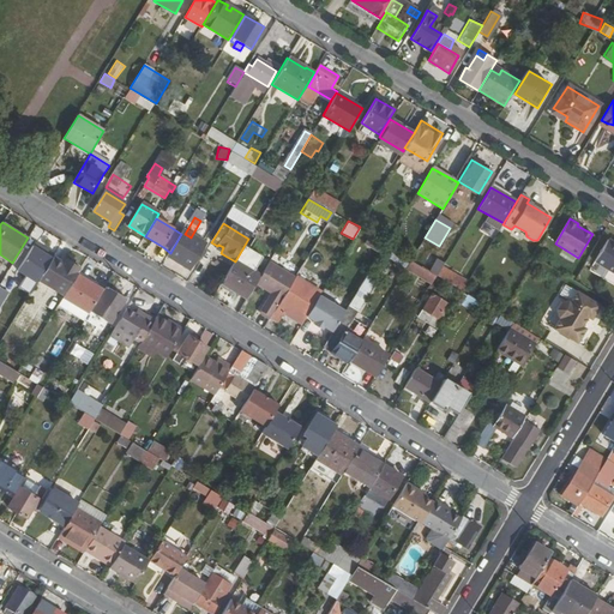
[(174,252),(170,259),(192,272),(203,254),(188,246),(193,239),(191,238),(185,234),(180,241),(180,240),(173,251),(174,252)]
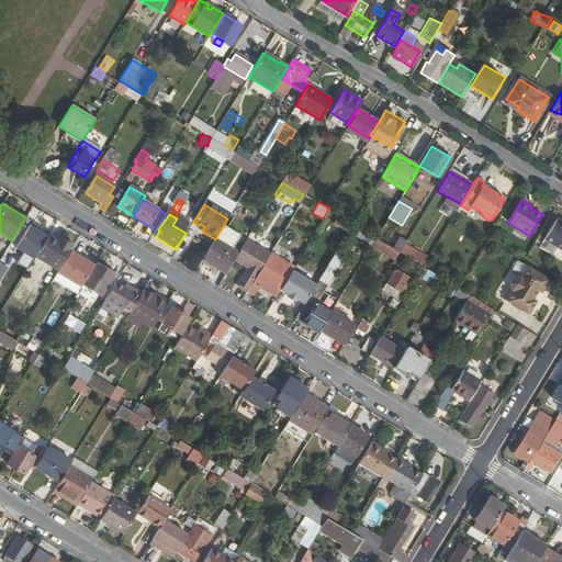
[(346,229),(350,222),(337,214),(333,223),(346,229)]
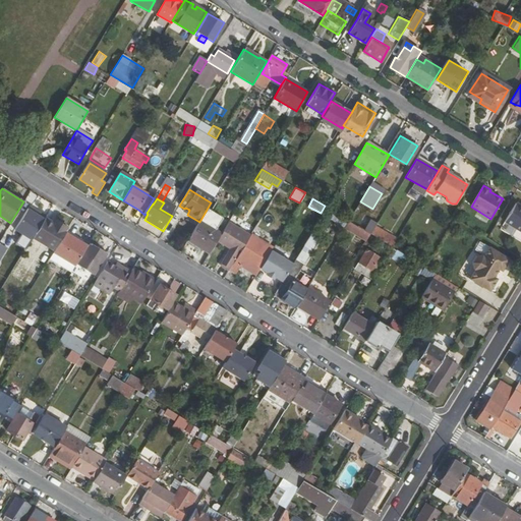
[(520,208),(514,204),(503,222),(520,232),(520,208)]
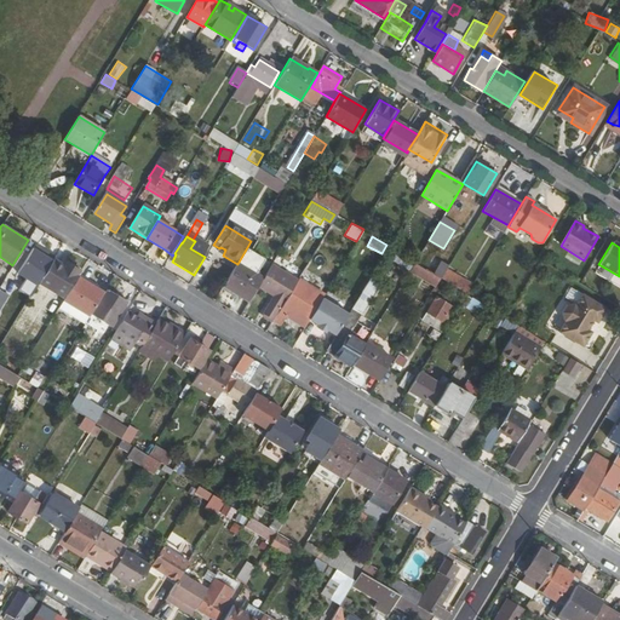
[(33,247),(21,267),(40,279),(52,259),(33,247)]
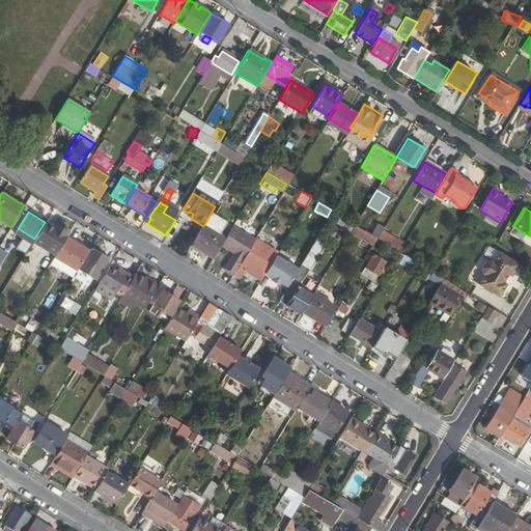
[(329,219),(352,232),(356,225),(333,213),(329,219)]
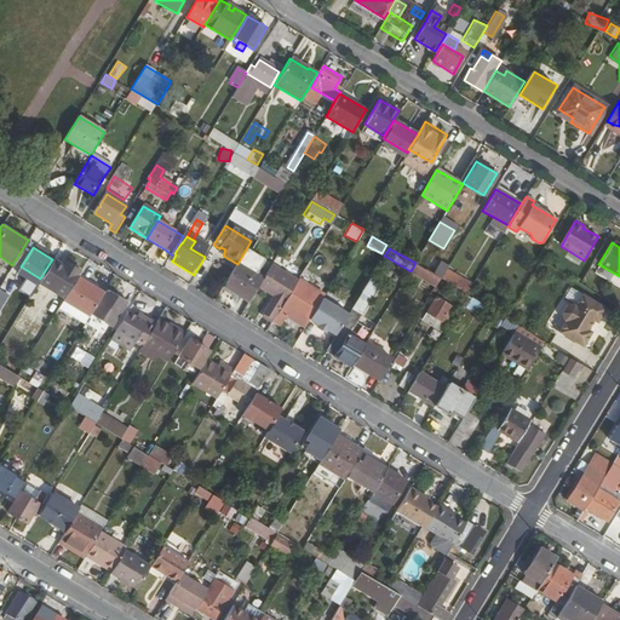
[(415,263),(441,279),(449,265),(436,257),(432,262),(420,254),(415,263)]
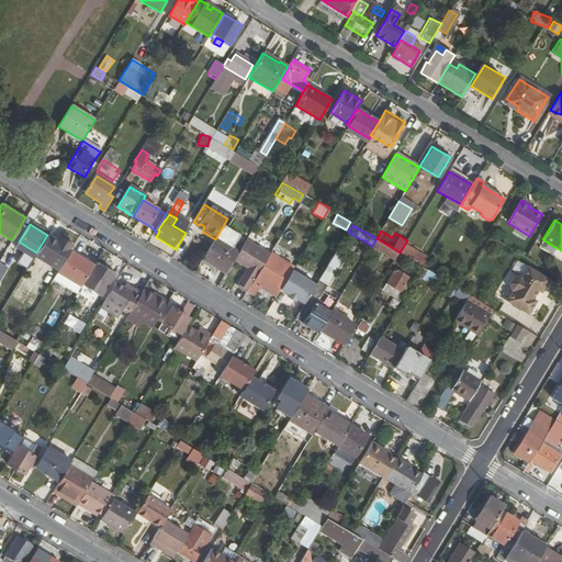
[(35,255),(58,269),(70,250),(72,246),(64,239),(62,243),(47,234),(47,235),(36,253),(35,255)]
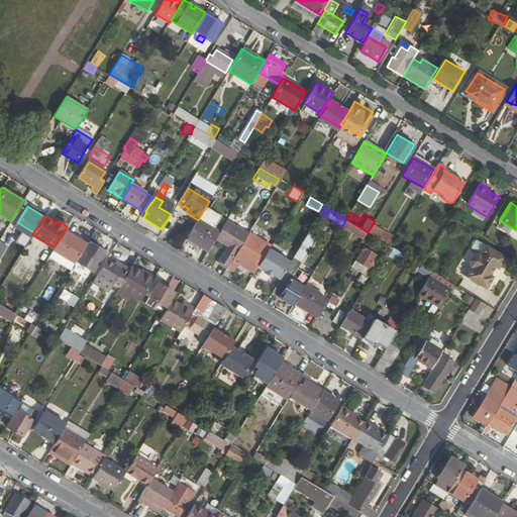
[(198,220),(186,239),(208,252),(215,240),(220,233),(198,220)]
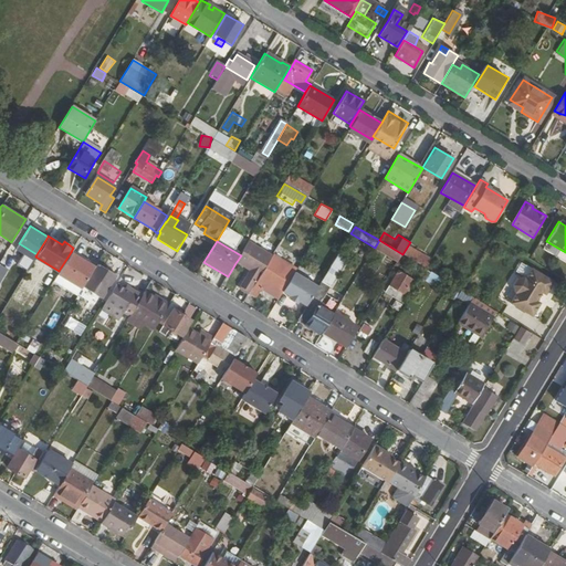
[(236,263),(250,272),(239,290),(249,295),(254,285),(265,268),(271,258),(248,243),(241,255),(236,263)]
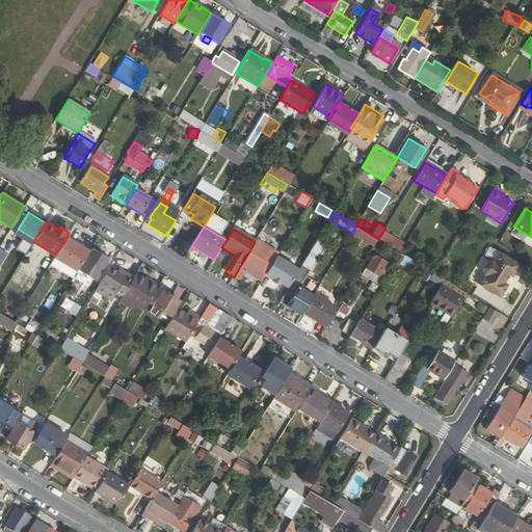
[(5,237),(0,244),(0,257),(2,259),(12,242),(5,237)]
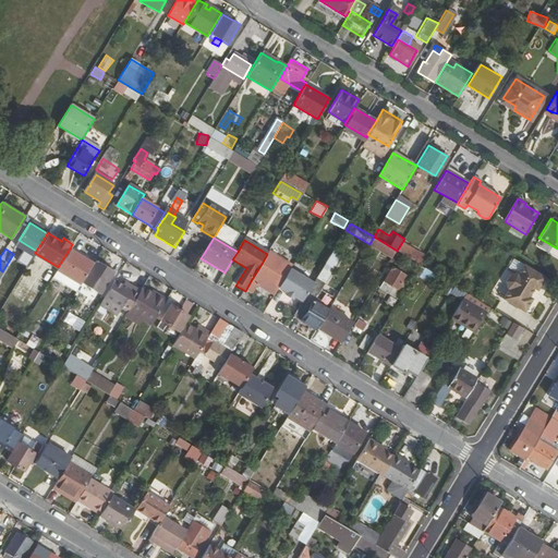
[(70,249),(58,267),(57,269),(80,284),(93,263),(70,249)]
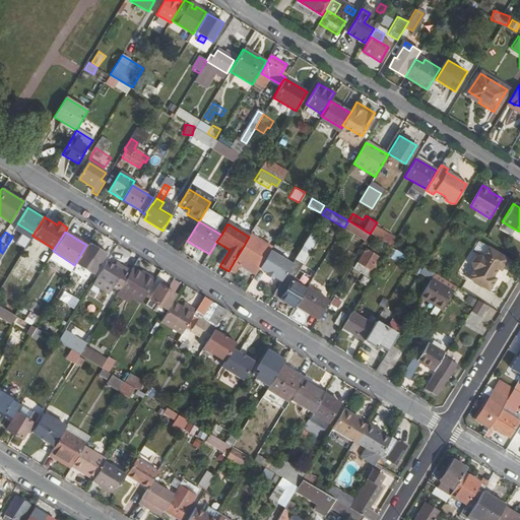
[(367,239),(389,252),(392,247),(370,234),(367,239)]
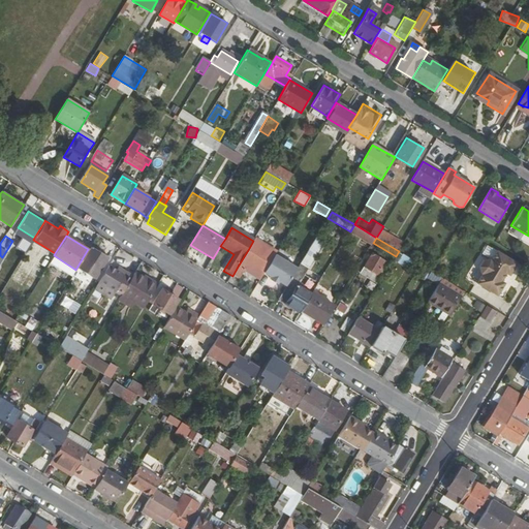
[(290,280),(278,302),(300,314),(302,312),(312,294),(298,287),(309,269),(307,268),(322,243),(315,239),(298,269),(290,280)]
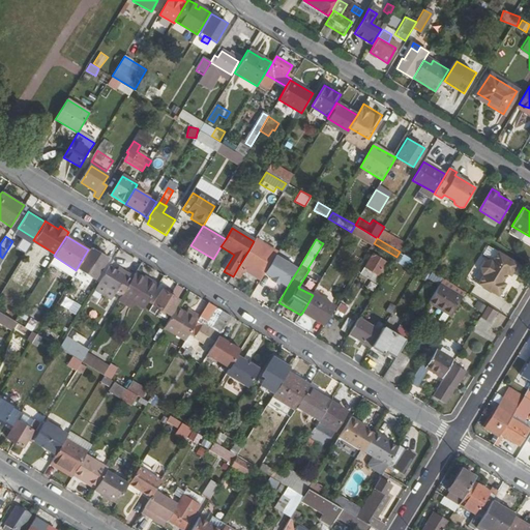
[(249,265),(265,274),(269,267),(270,264),(268,263),(275,252),(257,241),(249,252),(248,251),(238,267),(245,271),(249,265)]
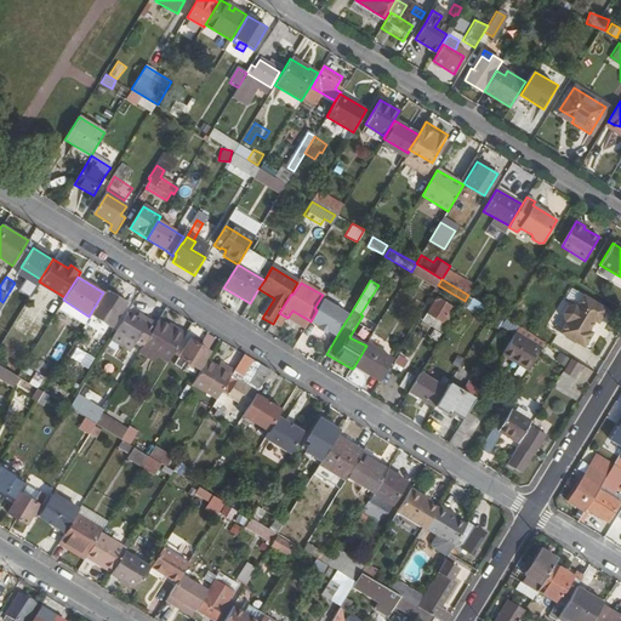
[(107,290),(95,311),(103,315),(107,309),(109,311),(110,307),(120,313),(126,302),(107,290)]
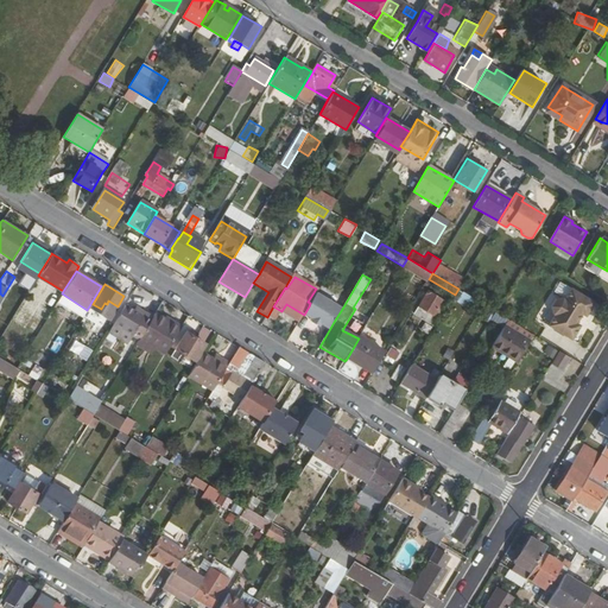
[(553,314),(548,324),(571,339),(580,323),(576,321),(581,312),(584,315),(594,301),(570,286),(564,297),(562,297),(555,298),(550,305),(552,312),(553,314)]
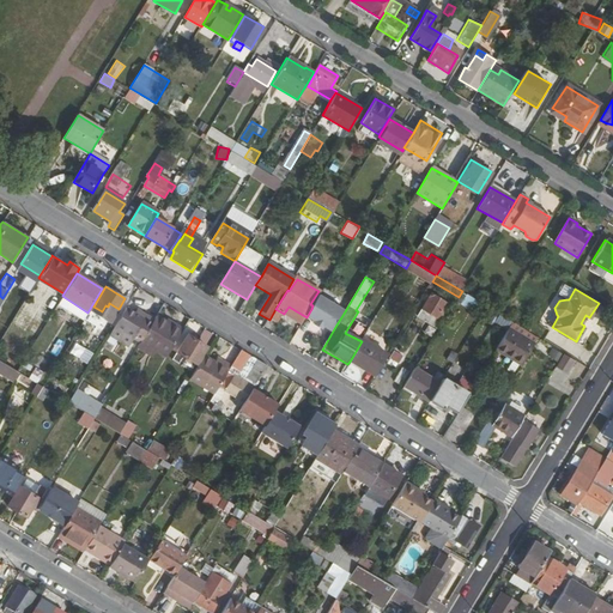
[(468,308),(475,298),(468,293),(461,303),(468,308)]
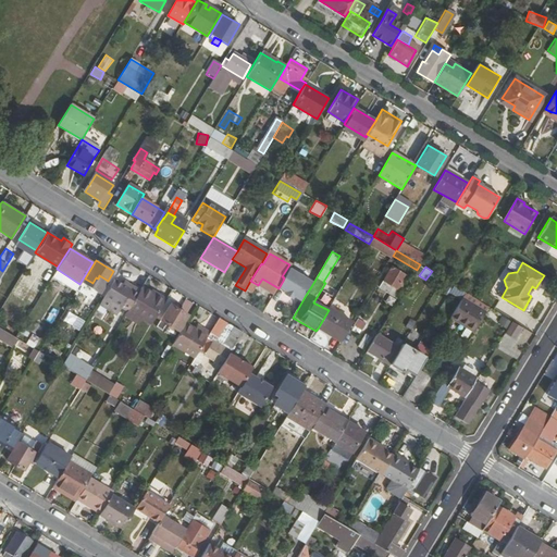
[(391,268),(382,282),(399,292),(408,277),(391,268)]
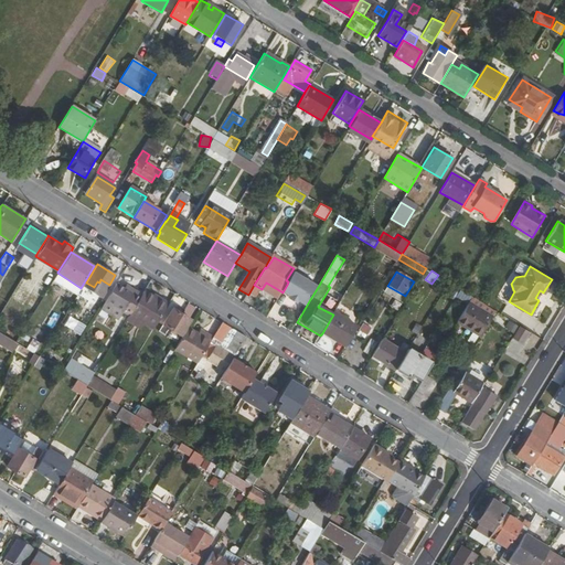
[(287,285),(310,299),(318,287),(294,273),(288,281),(287,285)]
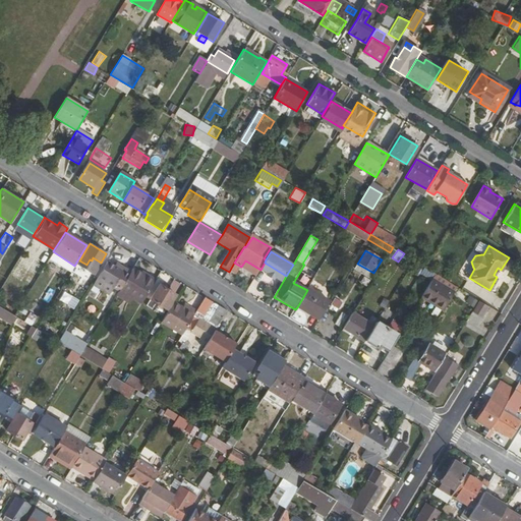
[(97,278),(118,291),(119,289),(130,271),(124,268),(122,271),(114,266),(107,262),(97,278)]
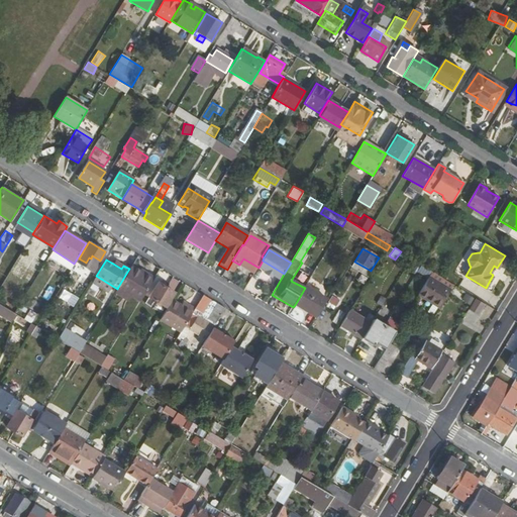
[(113,264),(121,269),(123,266),(115,261),(113,264)]
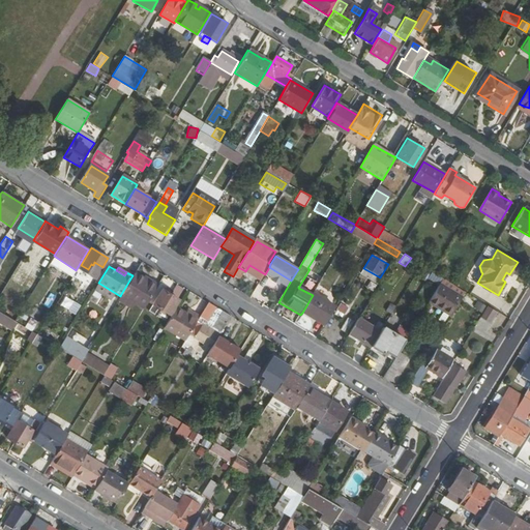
[(133,275),(121,294),(144,308),(158,285),(150,280),(149,282),(142,277),(134,273),(133,275)]
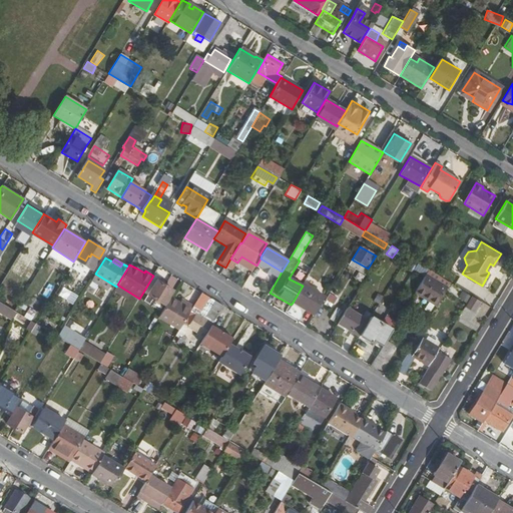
[(419,286),(441,300),(451,282),(429,269),(419,286)]
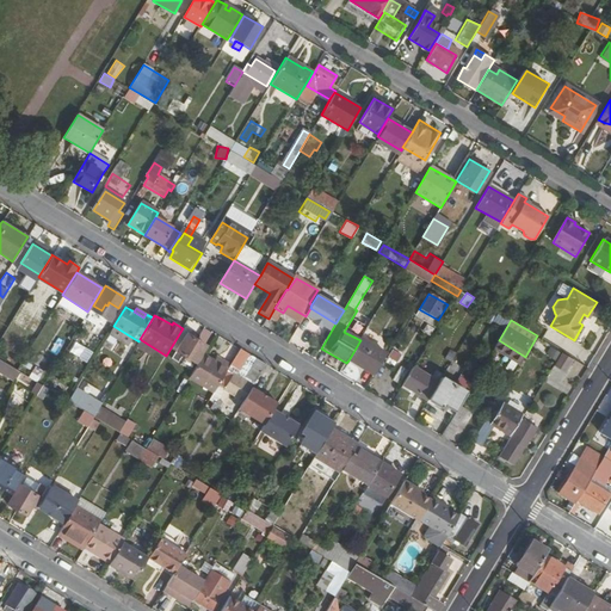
[(184,334),(174,350),(195,363),(204,346),(184,334)]
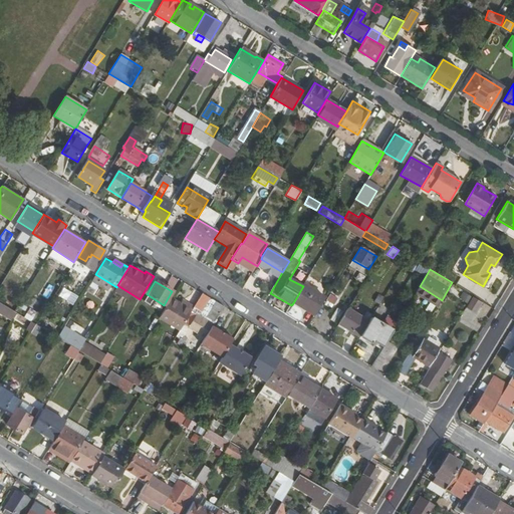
[(303,286),(293,303),(314,316),(325,299),(303,286)]
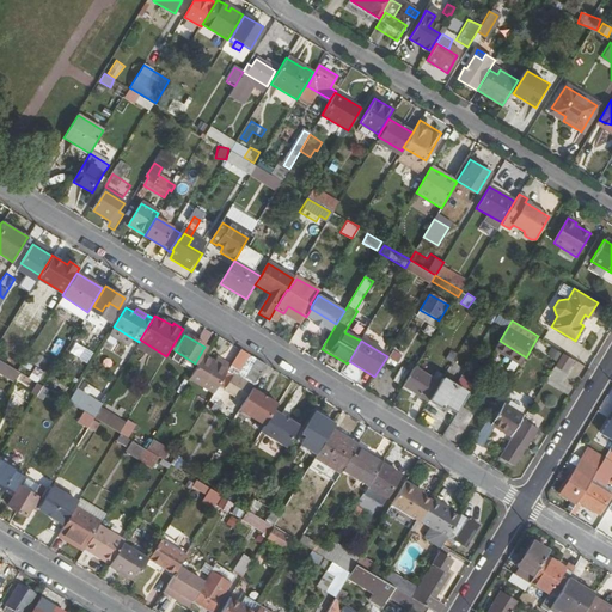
[(85,348),(80,357),(87,361),(92,352),(85,348)]
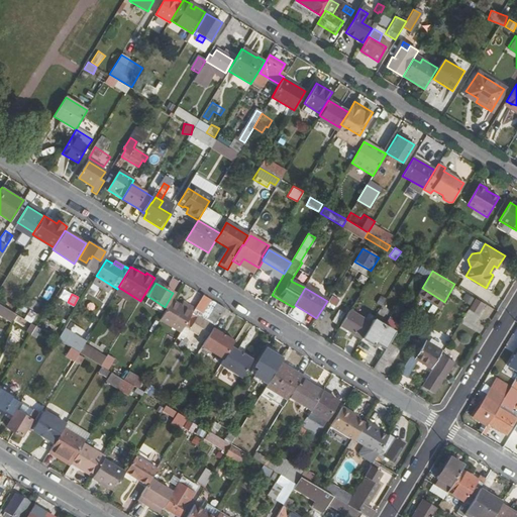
[(464,294),(462,301),(471,303),(473,296),(464,294)]
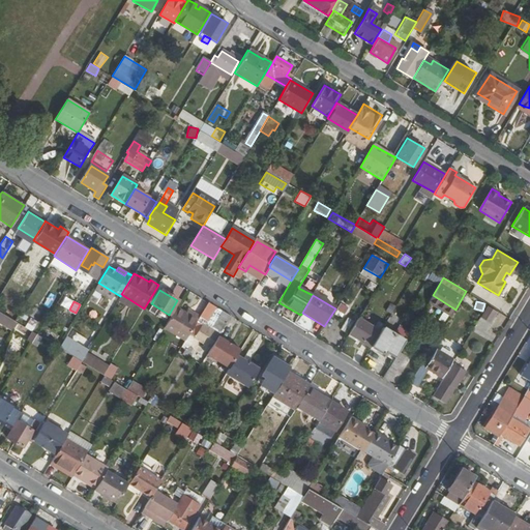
[(207,302),(199,316),(196,321),(203,325),(214,306),(207,302)]
